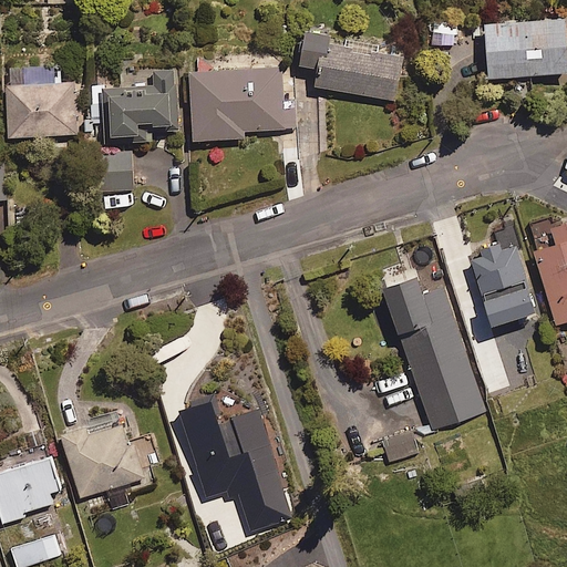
[(566,73),(566,29),(566,19),(485,26),(490,80),(566,73)]
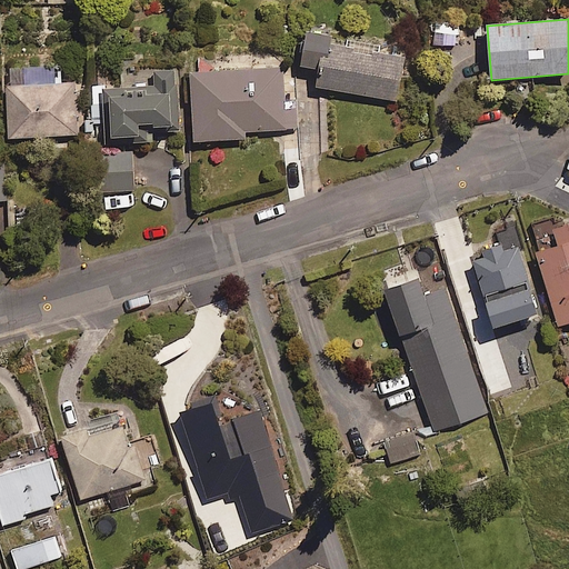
[(333,37),(308,33),(303,66),(321,69),(319,88),(398,100),(405,60),(331,48),(333,37)]
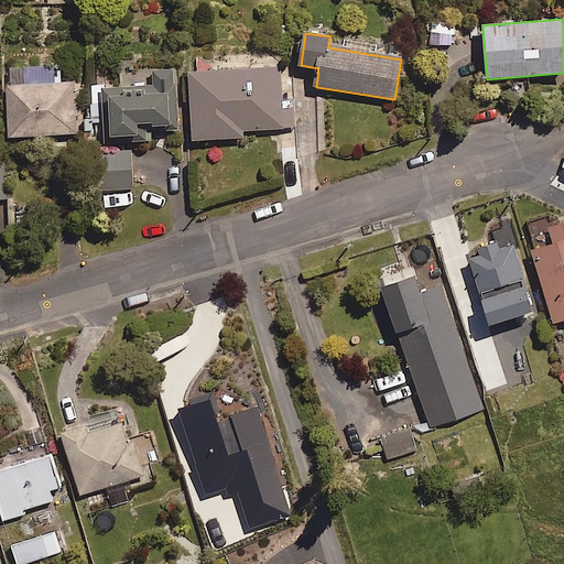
[(61,84),(60,66),(8,68),(10,137),(79,134),(78,83),(61,84)]
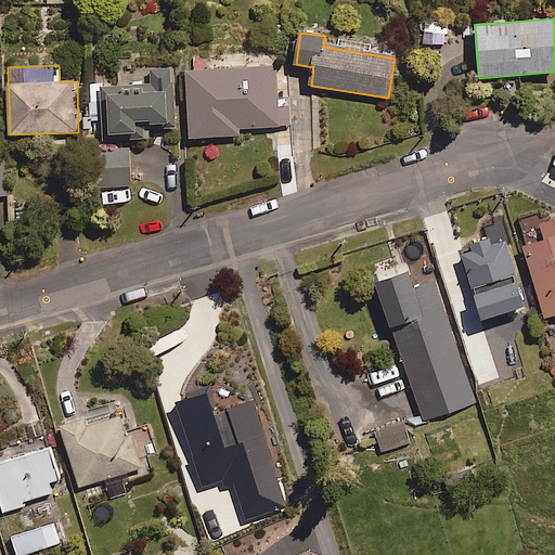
[(276,65),(186,72),(191,139),(240,134),(239,129),(291,125),(289,100),(279,100),(276,65)]
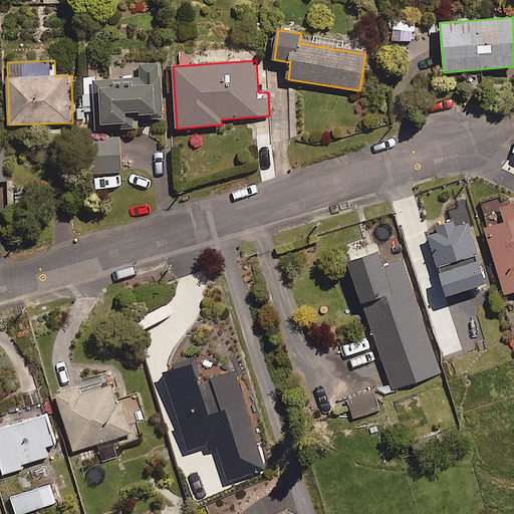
[(161,63),(112,64),(112,80),(94,81),(96,125),(126,124),(126,115),(162,114),(161,63)]
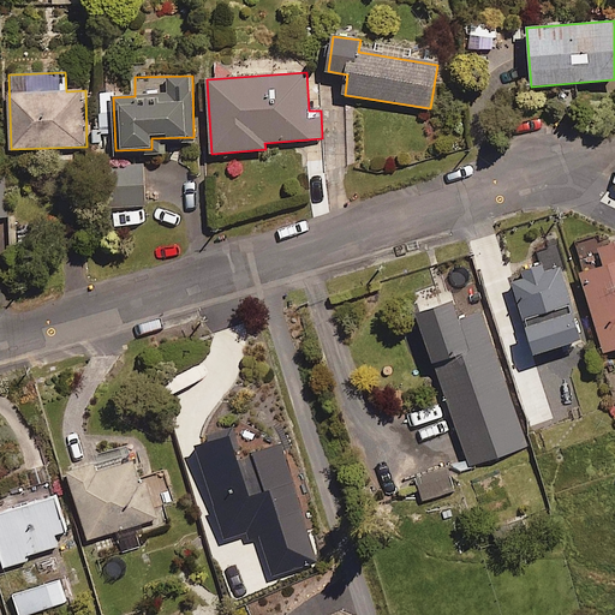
[(144,163),(113,163),(113,206),(144,207),(144,163)]
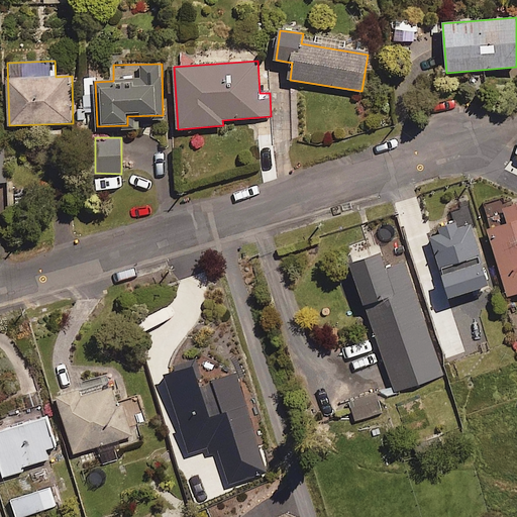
[(516,293),(516,203),(504,208),(509,223),(489,229),(509,296),(516,293)]
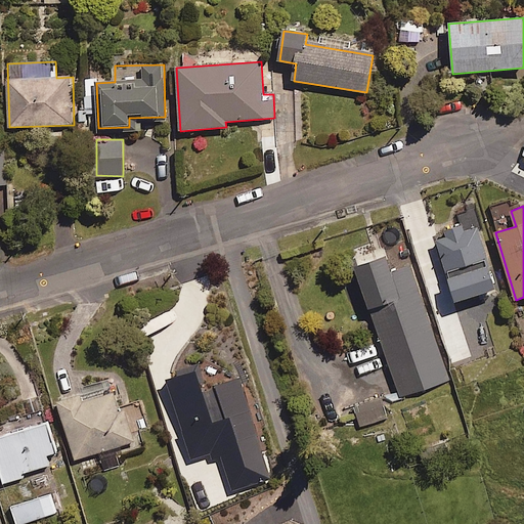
[(444,231),(446,238),(438,241),(455,302),(495,291),(478,228),(465,232),(463,226),(444,231)]
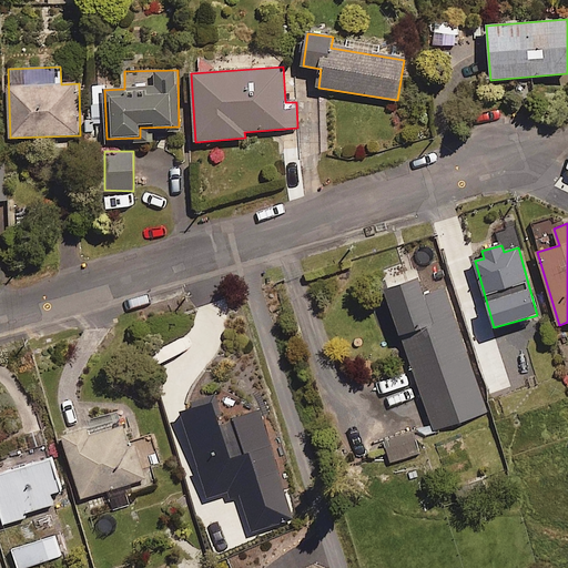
[(425,297),(418,279),(386,291),(434,430),(487,413),(445,290),(425,297)]
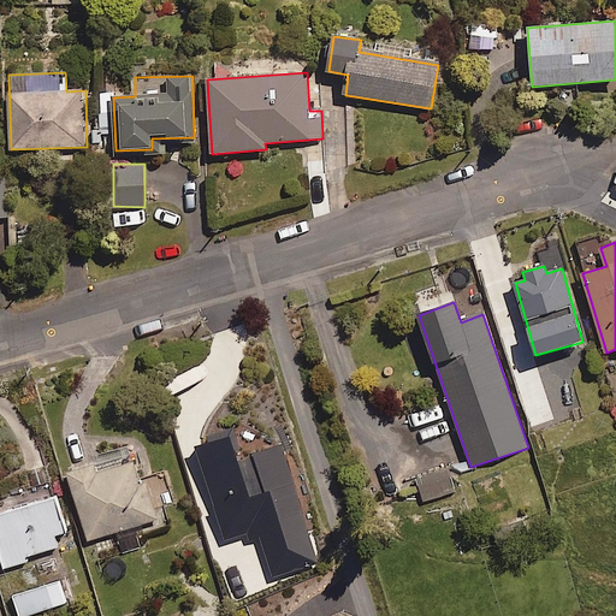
[(572,416),(558,377),(525,388),(538,428),(572,416)]
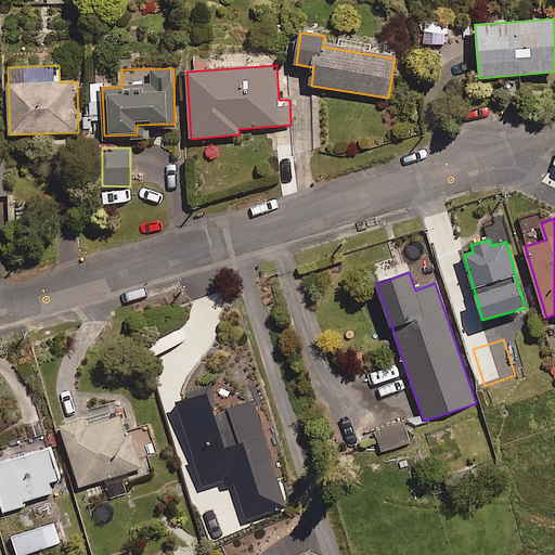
[(215,415),(208,395),(178,403),(203,483),(233,475),(246,518),(287,506),(255,402),(215,415)]
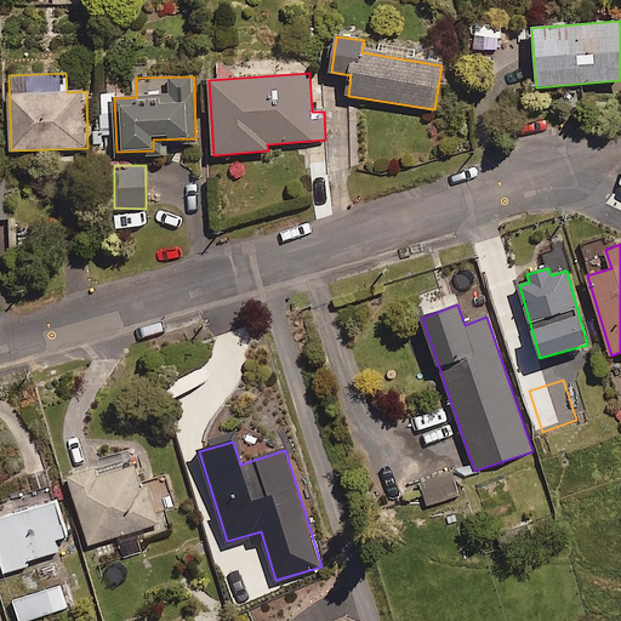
[(159,523),(140,465),(98,478),(96,469),(67,480),(89,546),(117,536),(124,558),(146,551),(138,530),(159,523)]
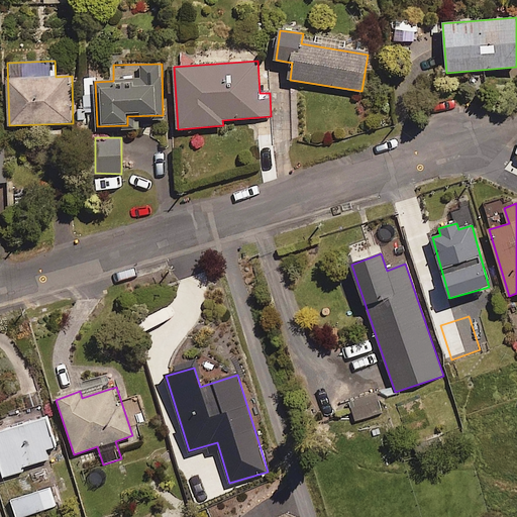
[(375,392),(348,402),(357,424),(384,413),(375,392)]
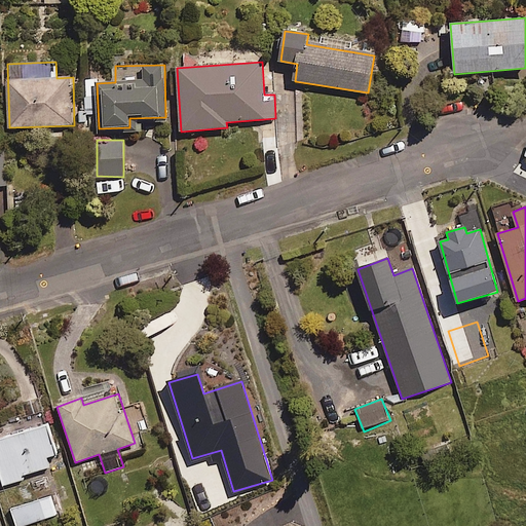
[(57,455),(47,425),(0,441),(0,472),(3,482),(49,467),(46,458),(57,455)]
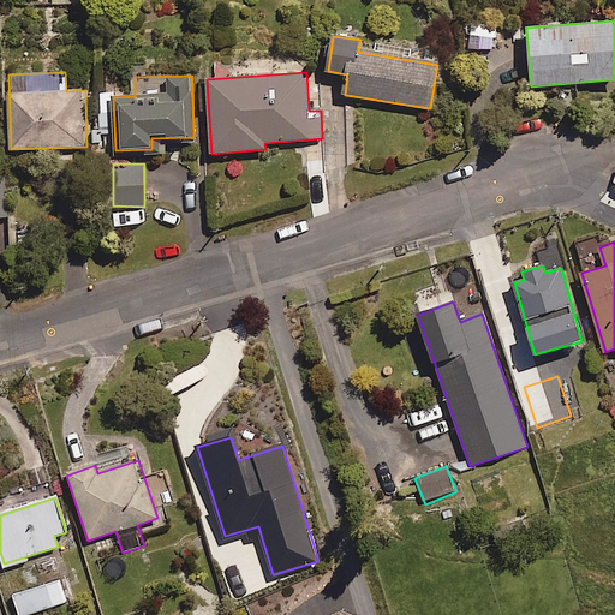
[(24,614),(65,603),(59,581),(13,595),(19,614),(24,614)]
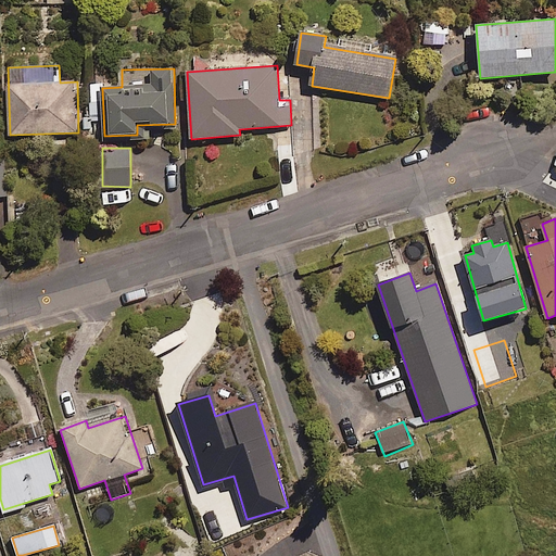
All buildings are outlined.
